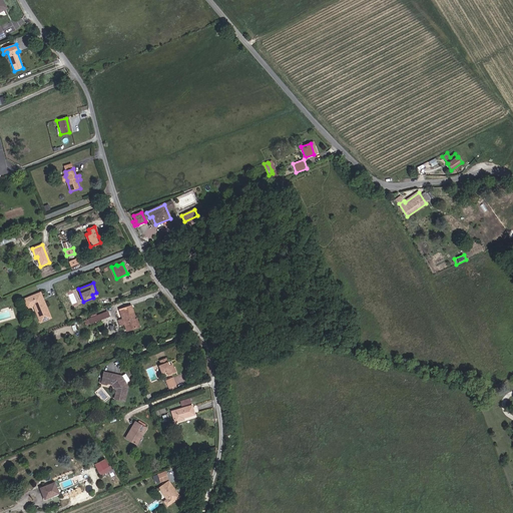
[(23,300),(25,303),(41,296),(40,293),(23,300)]
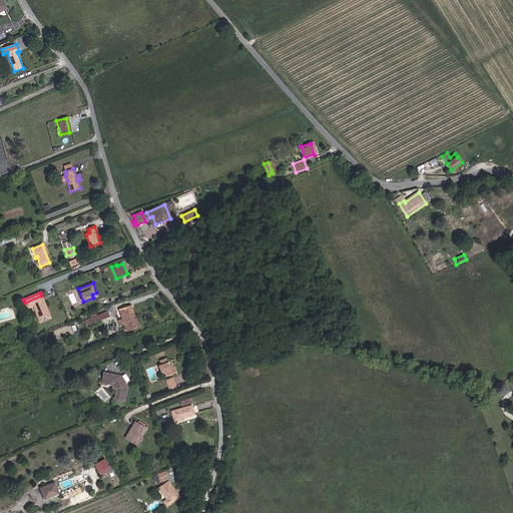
[(40,322),(51,318),(41,296),(25,303),(27,309),(33,306),(40,322)]
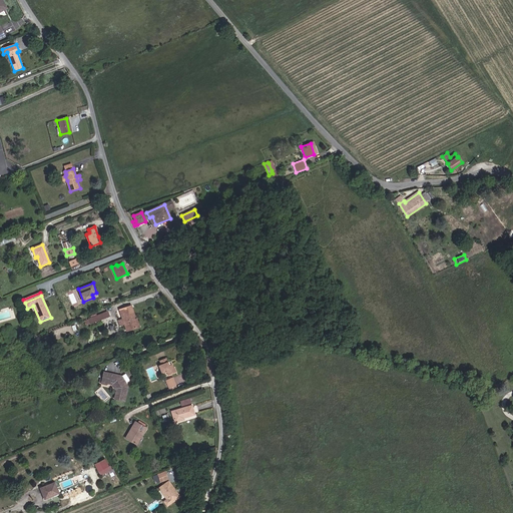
[(133,317),(135,317),(131,306),(119,310),(122,319),(118,321),(120,326),(124,324),(127,331),(137,327),(134,320),(133,317)]
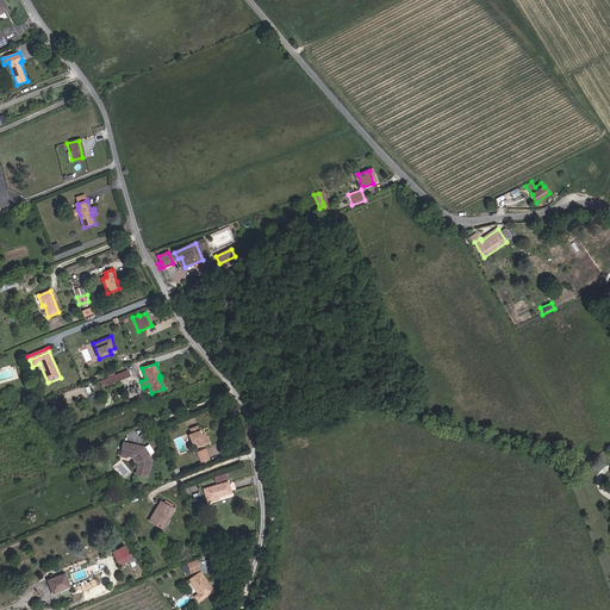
[(103,386),(130,375),(128,369),(99,380),(103,386)]
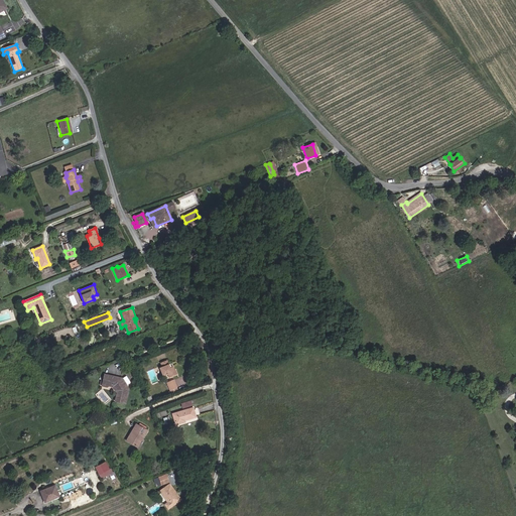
[(171,367),(170,368),(168,364),(167,360),(160,363),(162,367),(159,368),(162,376),(167,374),(169,378),(177,374),(175,371),(174,371),(172,367),(171,367)]
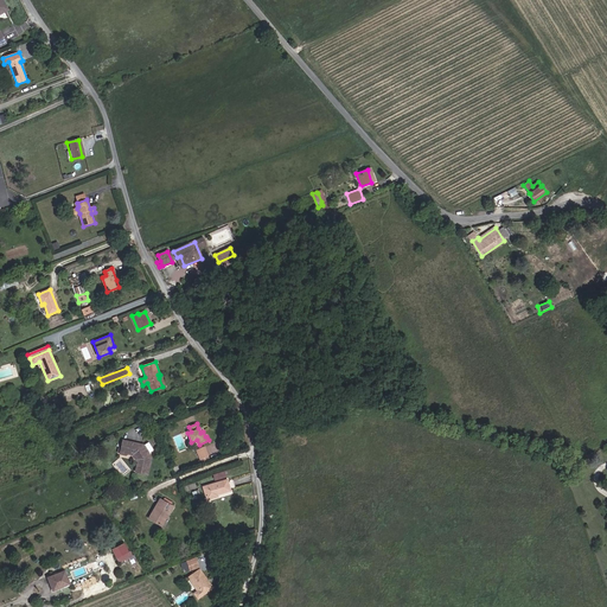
[(136,445),(135,443),(122,441),(121,448),(119,447),(117,453),(120,453),(120,454),(126,455),(129,452),(134,455),(138,460),(135,473),(148,475),(152,459),(145,446),(140,445),(139,446),(136,445)]
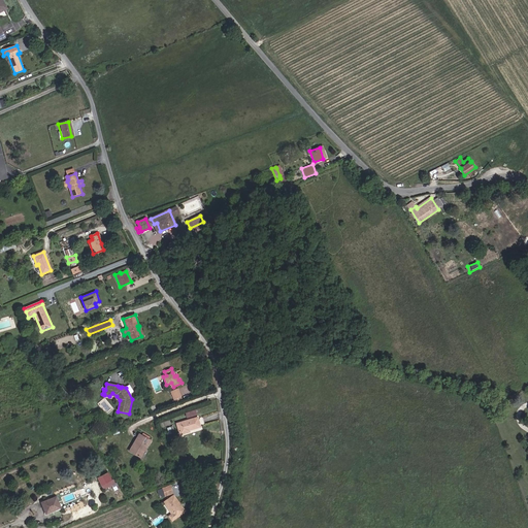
[(173,400),(182,397),(178,388),(170,392),(173,400)]
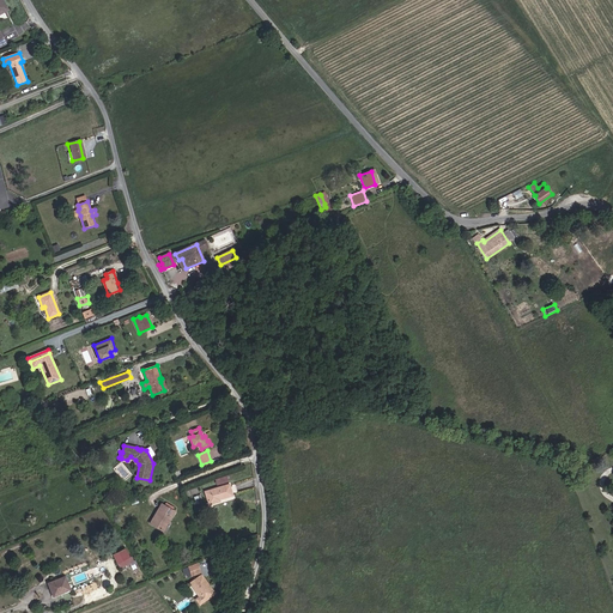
[(213,467),(211,461),(201,465),(204,471),(213,467)]
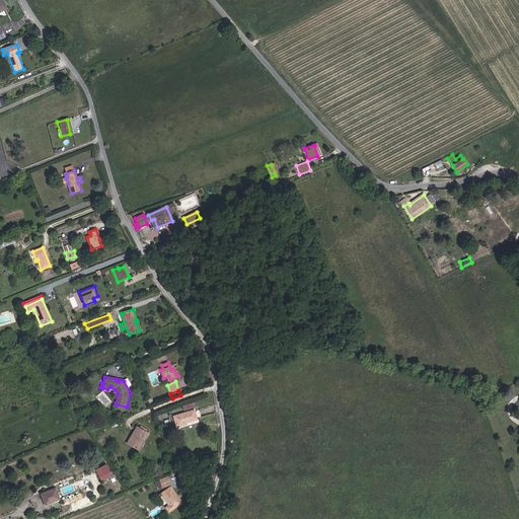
[(148,408),(154,405),(151,396),(145,398),(148,408)]
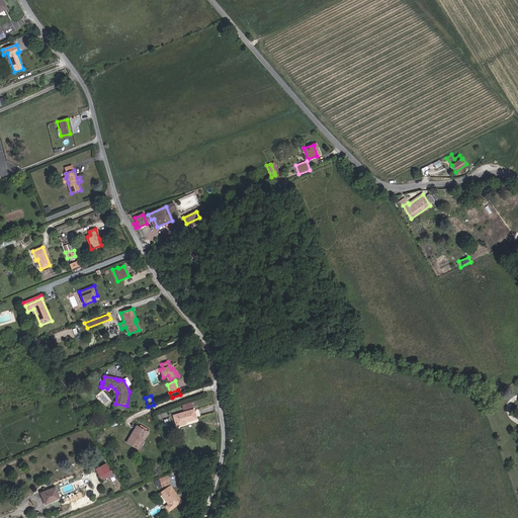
[(185,422),(196,419),(193,410),(173,416),(176,426),(185,423),(185,422)]
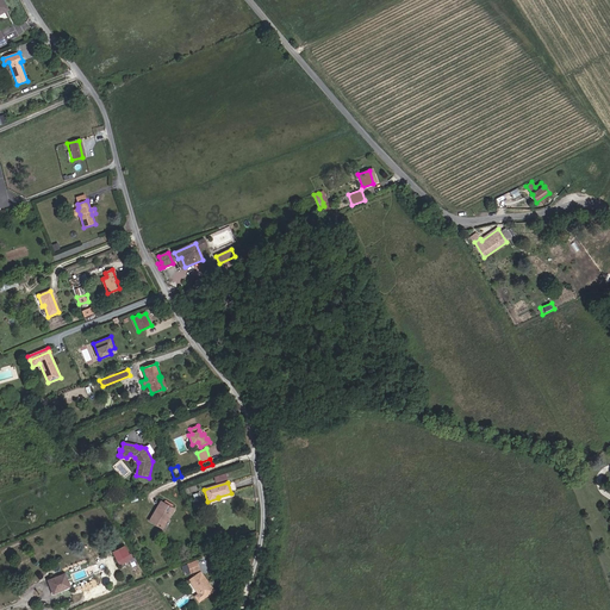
[(131,505),(131,504),(138,500),(137,497),(130,499),(129,498),(125,499),(128,506),(131,505)]
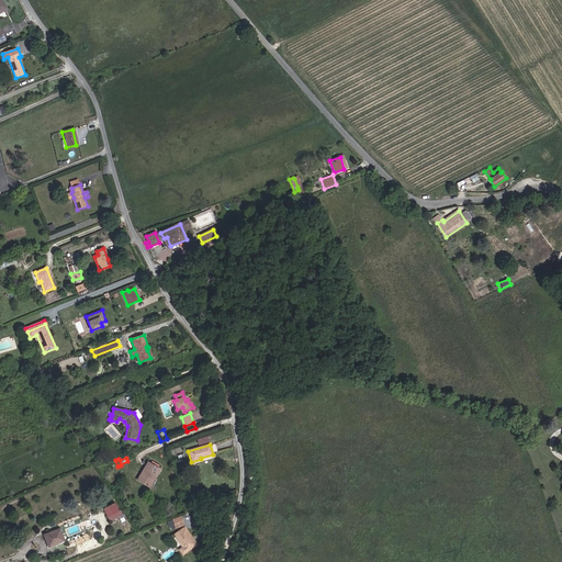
[(147,462),(137,480),(149,487),(160,469),(157,468),(159,465),(152,461),(150,463),(147,462)]
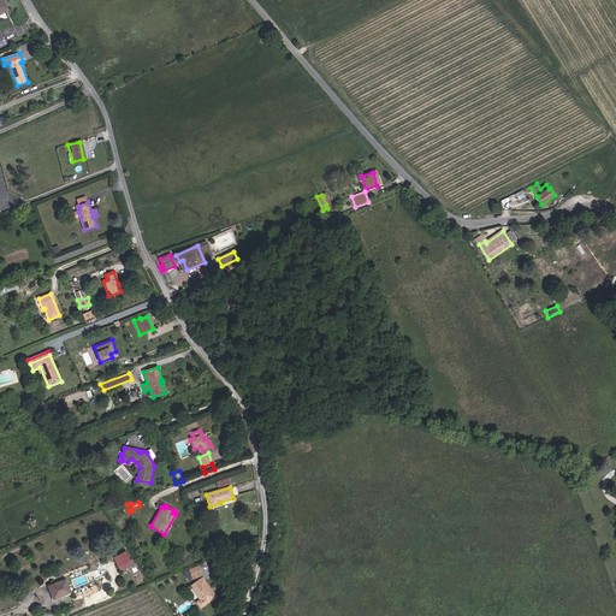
[(131,560),(130,561),(125,552),(114,558),(120,570),(130,566),(134,564),(131,560)]
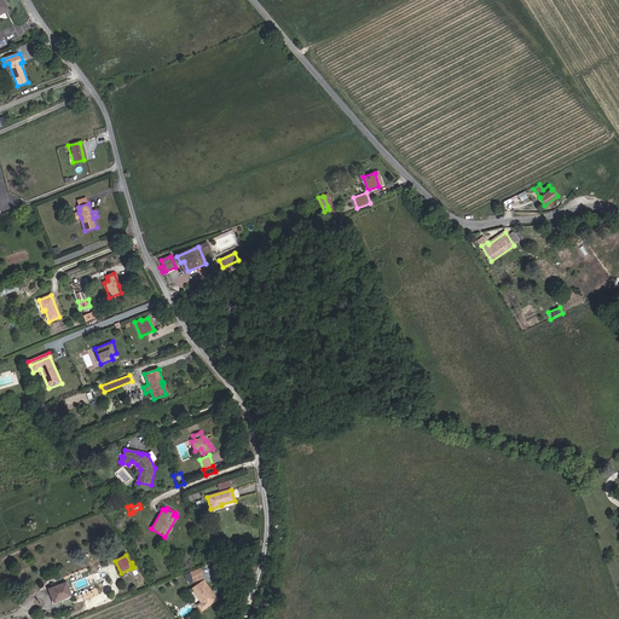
[(189,577),(197,574),(195,566),(186,570),(189,577)]
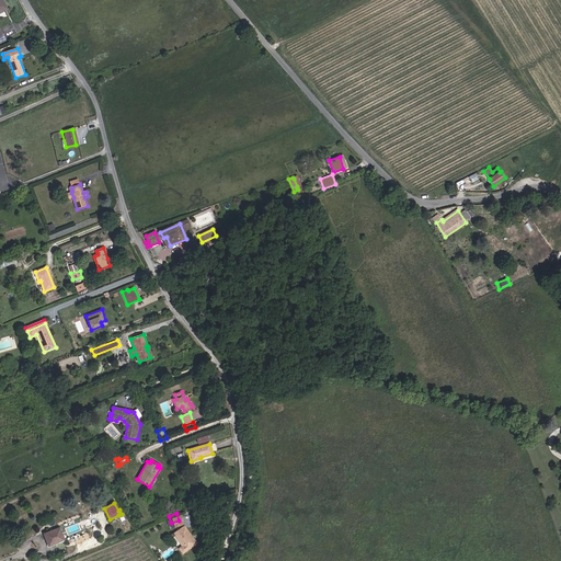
[(185,536),(187,535),(182,526),(171,531),(179,546),(182,550),(191,546),(185,536)]
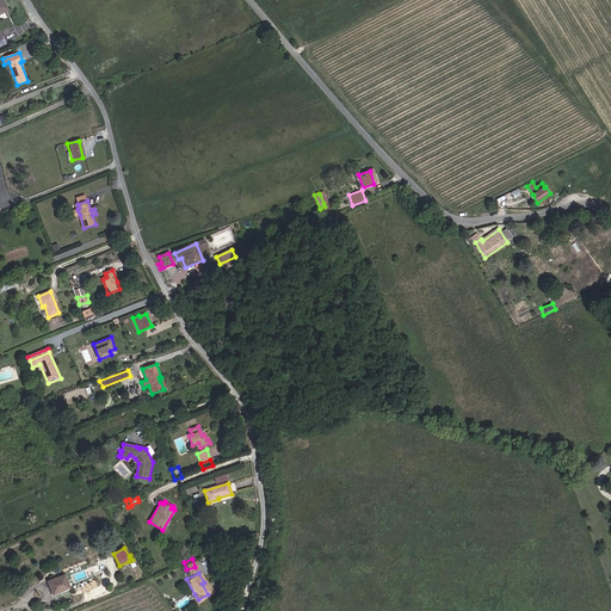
[(53,594),(69,587),(65,575),(49,581),(51,587),(50,588),(53,594)]
